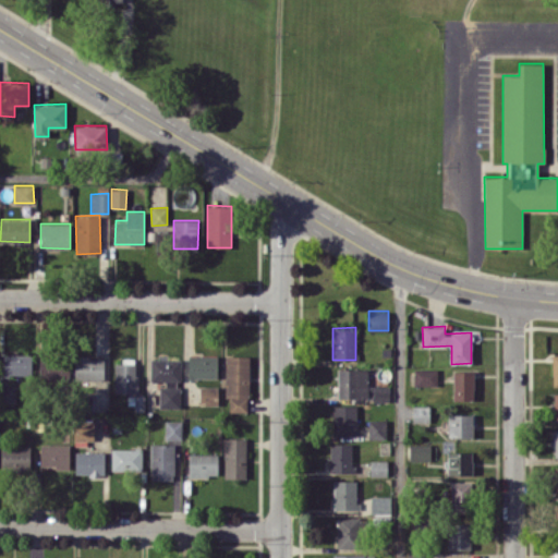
[(4,375),(32,375),(32,354),(3,354),(4,375)]
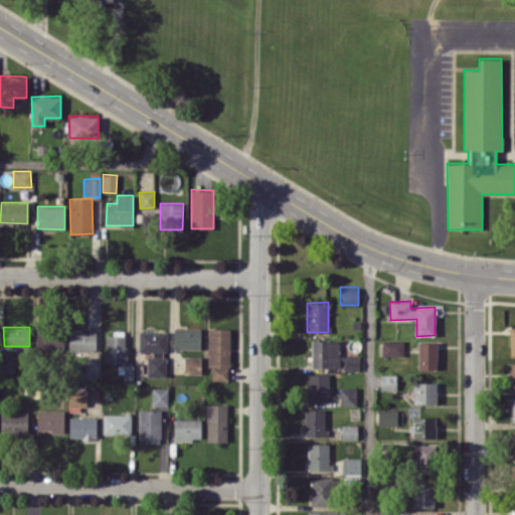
[(201,328),(174,328),(173,349),(201,349),(201,328)]
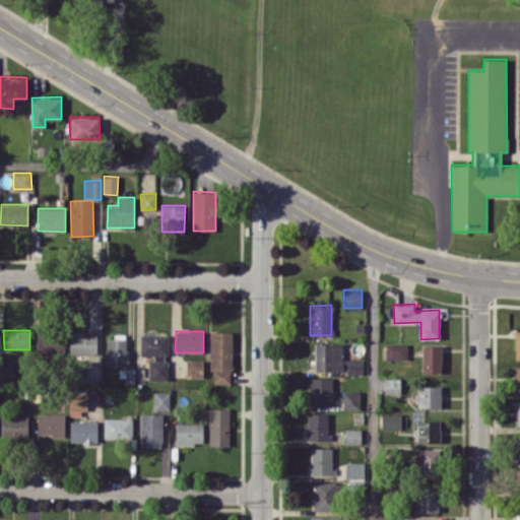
[(214,383),(232,384),(232,331),(210,331),(209,370),(214,370),(214,383)]
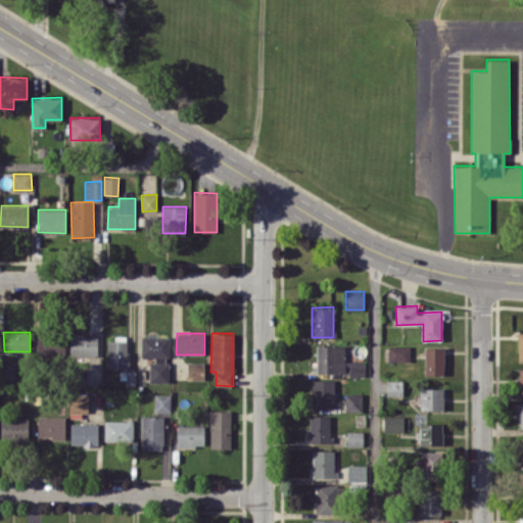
[(97,355),(97,335),(70,335),(69,355),(97,355)]
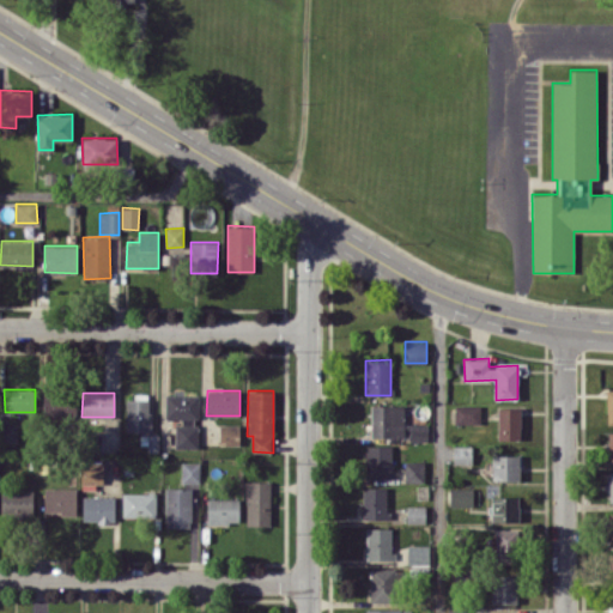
[(68,394),(43,394),(43,416),(68,416),(68,394)]
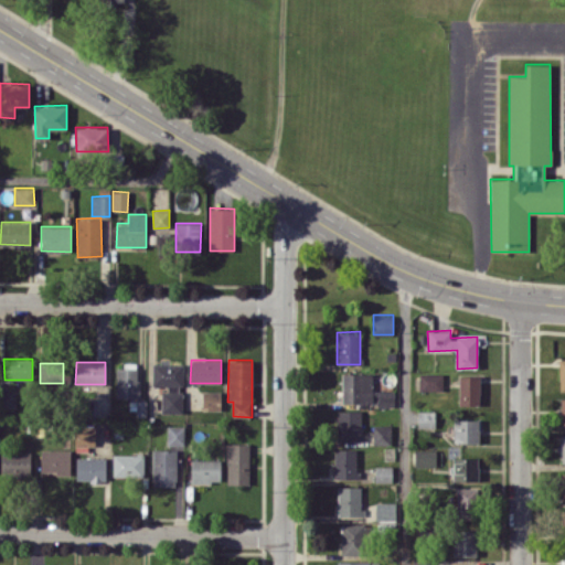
[(161,413),(182,413),(183,388),(183,364),(152,363),(152,387),(162,387),(161,413)]
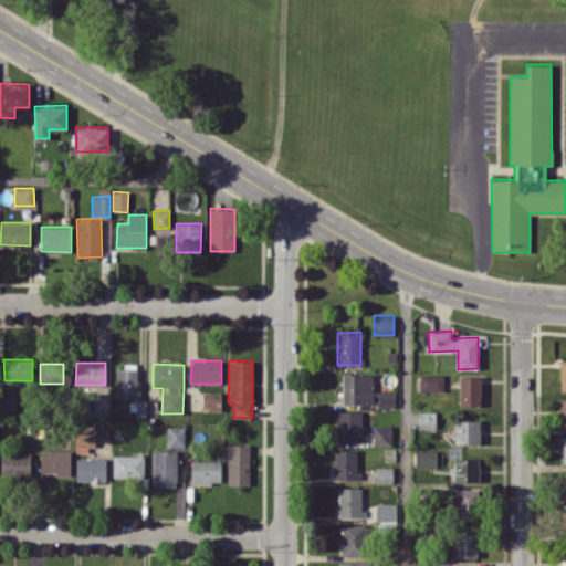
[(116,397),(139,397),(139,368),(116,368),(116,397)]
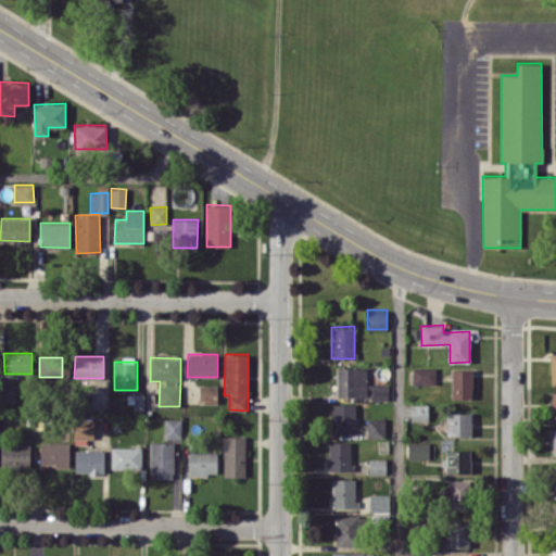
[(365,367),(336,367),(337,396),(366,396),(365,367)]
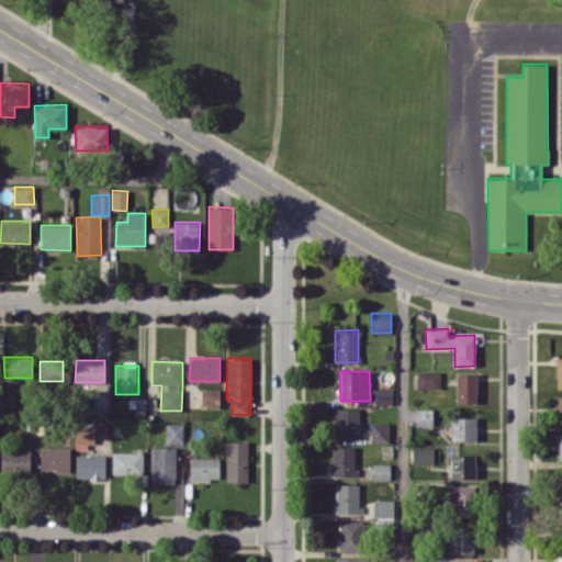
[(417,389),(440,389),(439,371),(416,371),(417,389)]
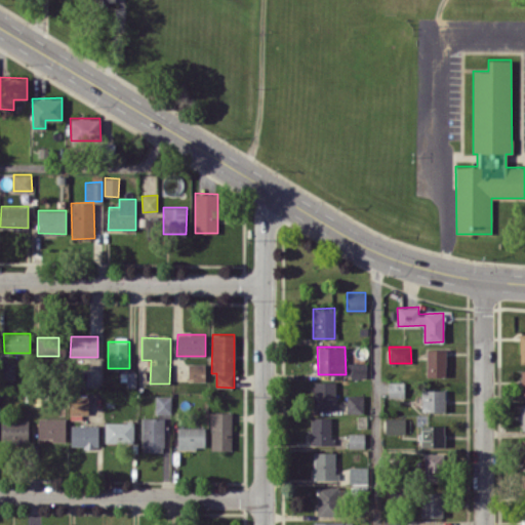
[(426,375),(445,375),(445,349),(427,349),(426,375)]
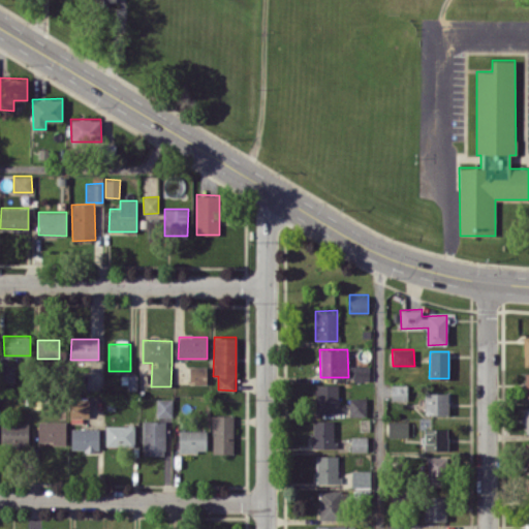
[(369,380),(369,366),(353,365),(352,380),(369,380)]
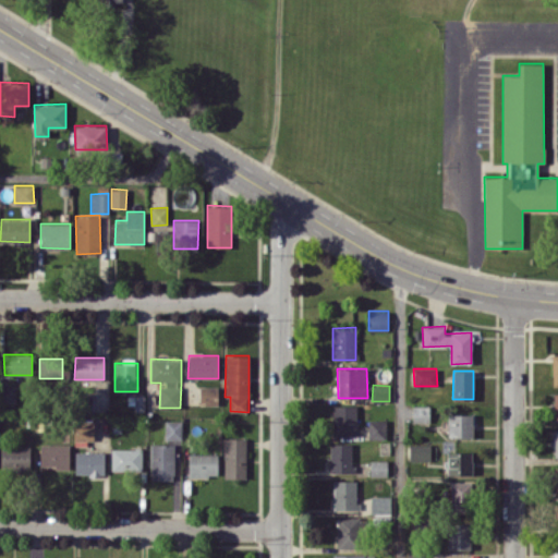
[(218,404),(218,387),(199,387),(199,405),(218,404)]
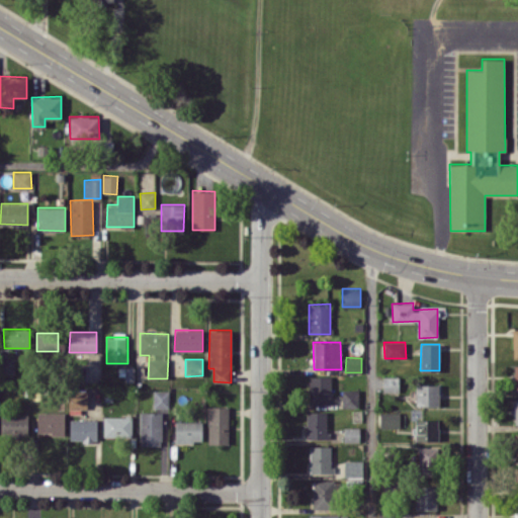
[(331,375),(309,376),(310,405),(332,404),(331,375)]
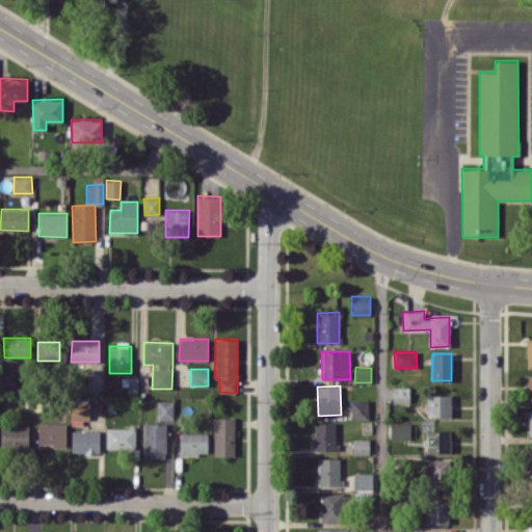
[(409,402),(409,387),(393,387),(393,402),(409,402)]
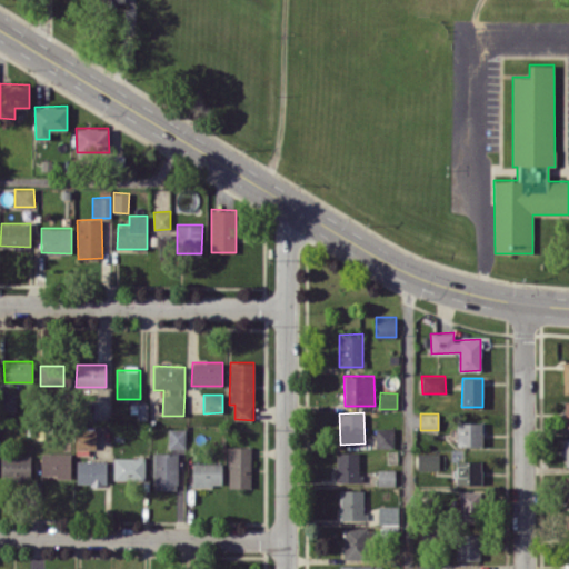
[(482,446),(482,422),(457,422),(457,446),(482,446)]
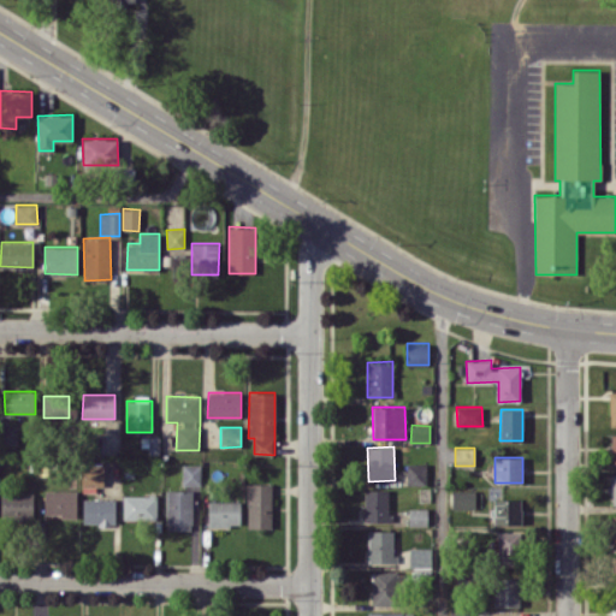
[(82,490),(104,490),(104,463),(82,463),(82,490)]
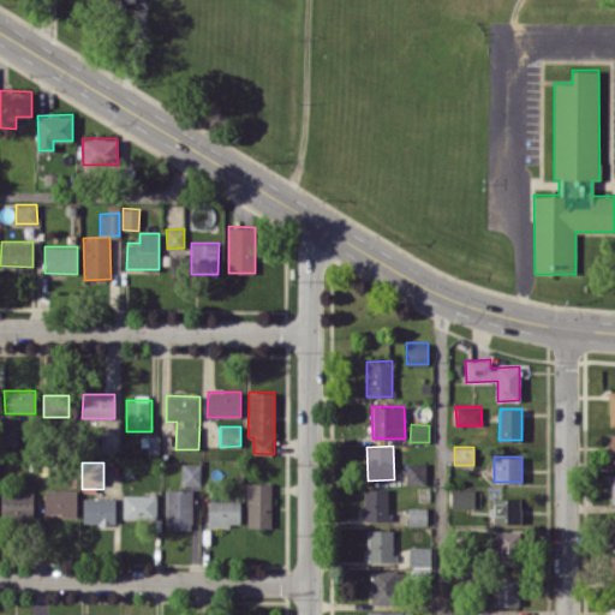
[(425,463),(406,463),(406,484),(427,483),(425,463)]
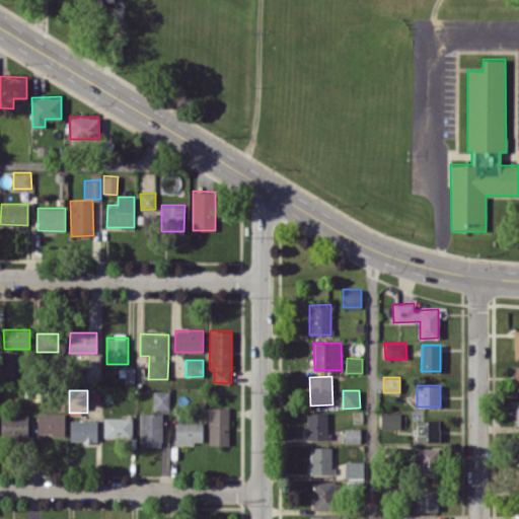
[(153,409),(169,409),(169,391),(153,391),(153,409)]
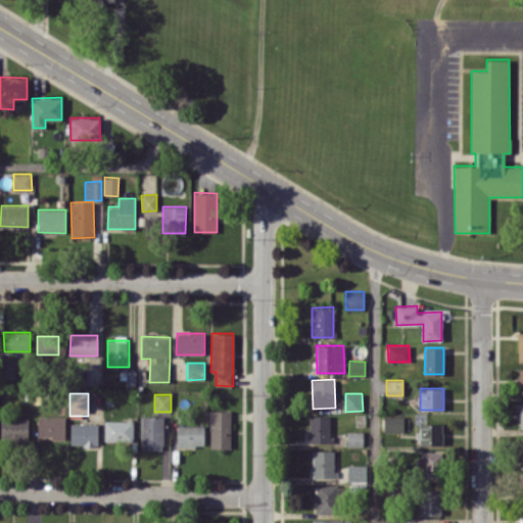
[(209,447),(231,447),(231,410),(209,411),(209,447)]
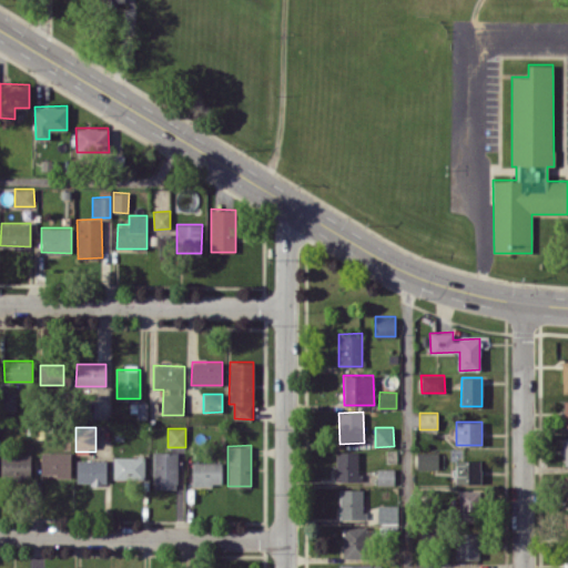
[(41,475),(71,475),(71,452),(41,452),(41,475)]
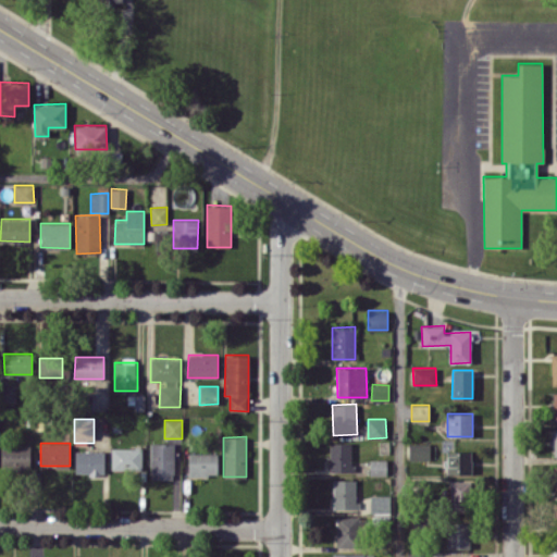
[(174,443),(150,443),(150,479),(173,479),(174,443)]
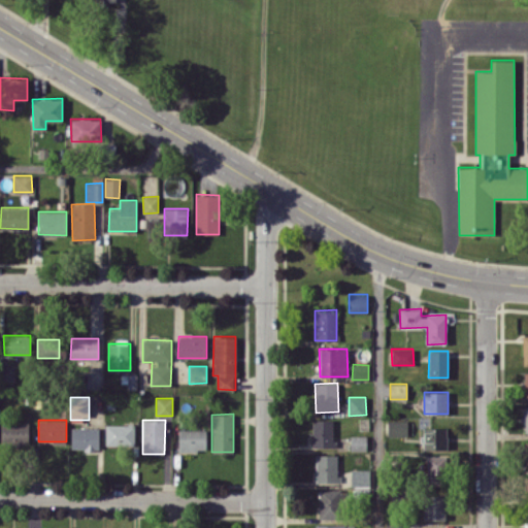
[(312,447),(333,447),(333,420),(312,420),(312,447)]
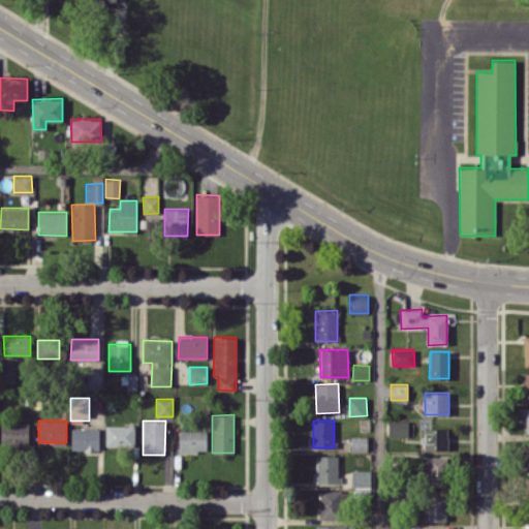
[(408,421),(389,421),(387,436),(408,437),(408,421)]
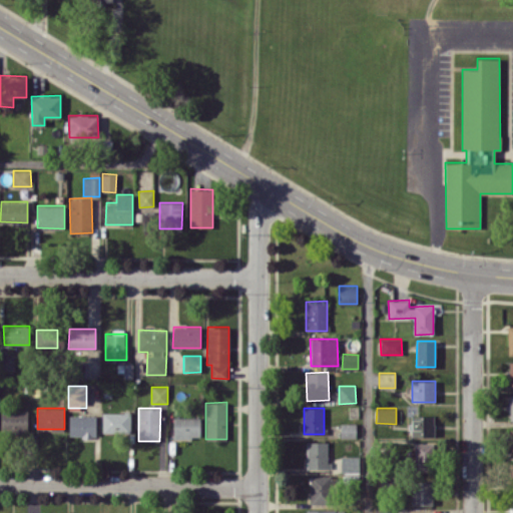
[(28,431),(27,411),(1,412),(1,432),(28,431)]
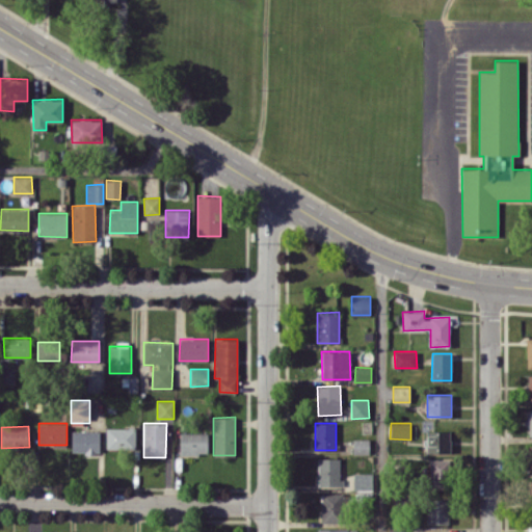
[(106,448),(135,448),(135,427),(107,427),(106,448)]
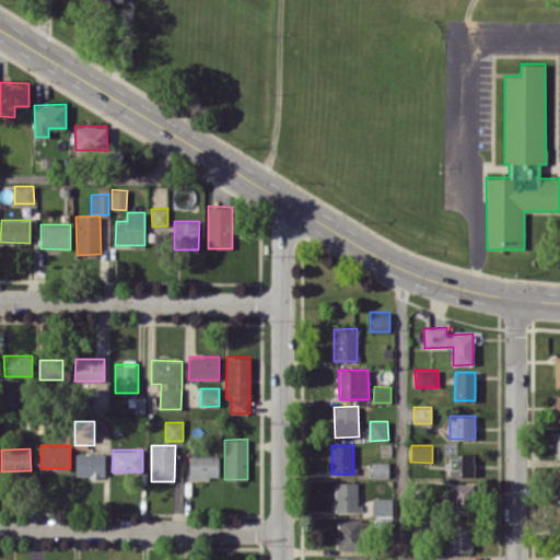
[(76,476),(105,476),(105,454),(76,453),(76,476)]
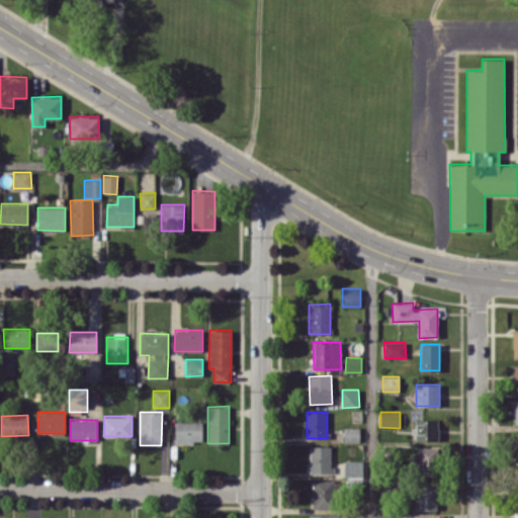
[(416,441),(438,441),(438,419),(416,419),(416,441)]
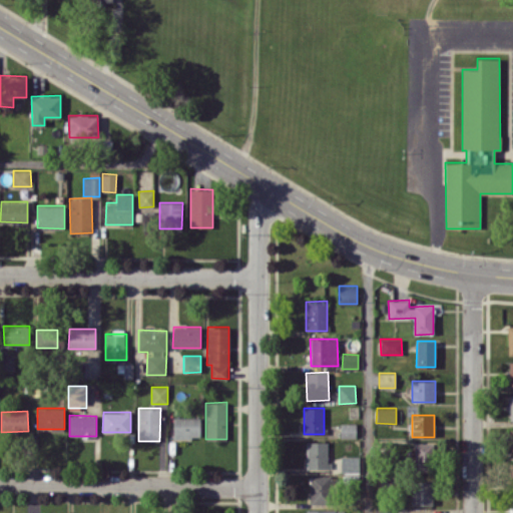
[(200,417),(173,417),(173,438),(200,438),(200,417)]
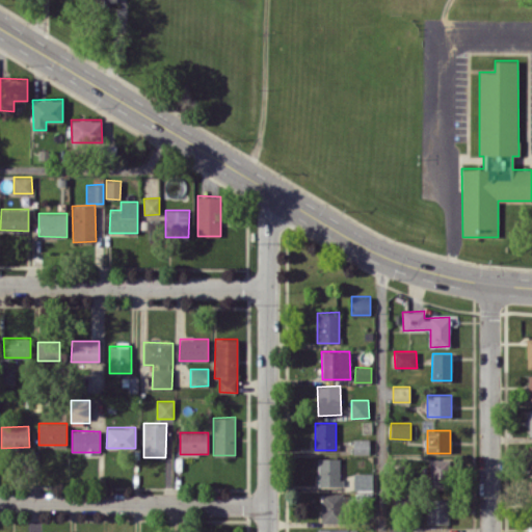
[(353,439),(352,453),(369,454),(370,439),(353,439)]
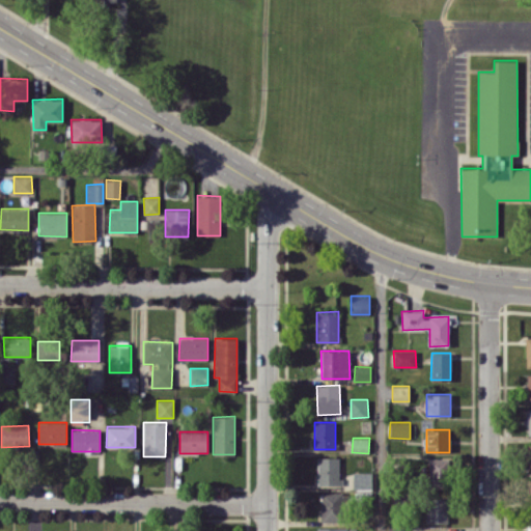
[(338,456),(317,456),(317,485),(339,485),(338,456)]
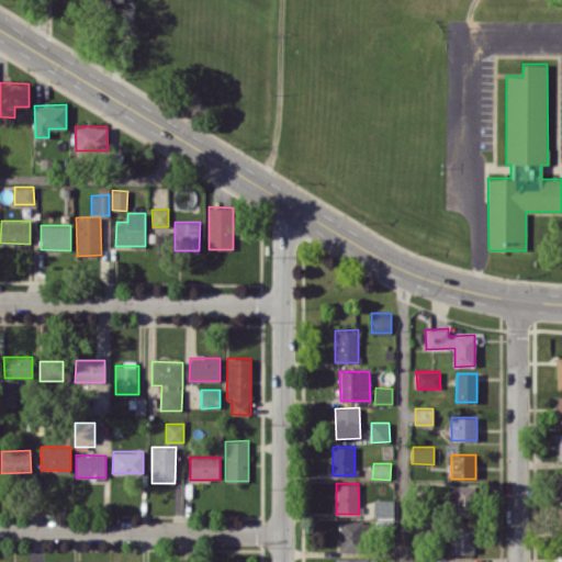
[(454,515),(476,514),(476,484),(453,484),(454,515)]
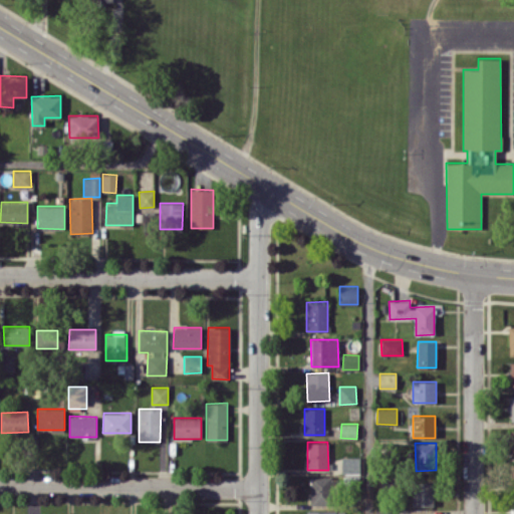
[(360,473),(360,457),(341,457),(341,472),(360,473)]
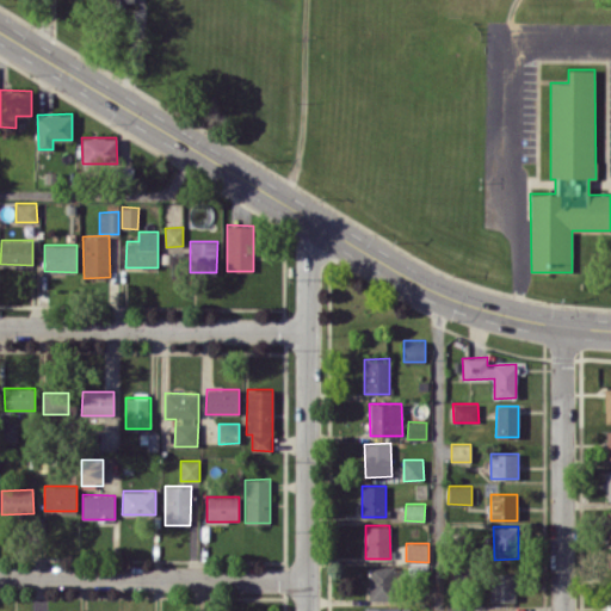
[(370,600),(394,599),(393,566),(369,566),(370,600)]
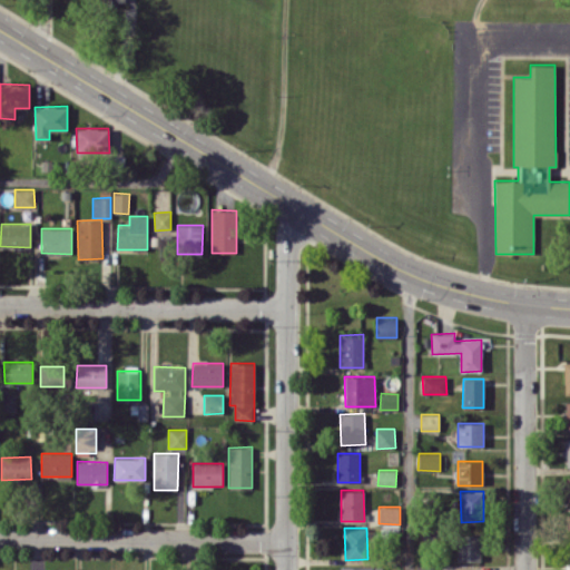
[(457,560),(480,561),(481,534),(458,534),(457,560)]
